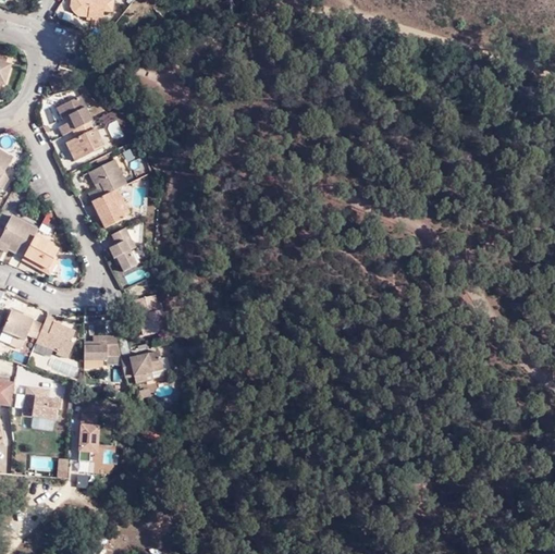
[(91,22),(101,24),(103,11),(111,12),(113,0),(72,0),(71,7),(72,11),(73,13),(78,16),(91,19),(91,22)]
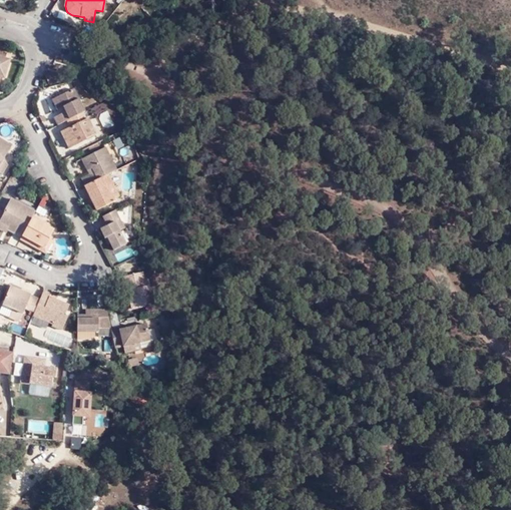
[(0,80),(1,76),(6,77),(9,66),(5,65),(7,57),(0,55),(0,80)]
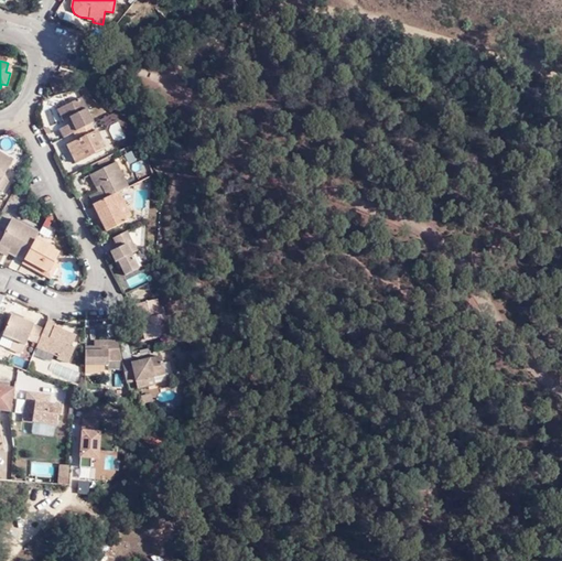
[(51,83),(55,94),(65,89),(61,78),(51,83)]
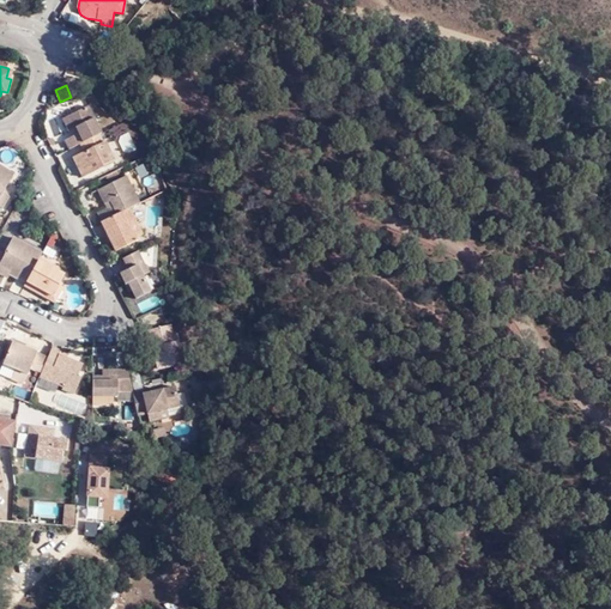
[(82,142),(85,140),(98,134),(101,133),(88,105),(67,116),(74,128),(77,126),(80,125),(83,129),(80,132),(66,139),(70,148),(82,142)]
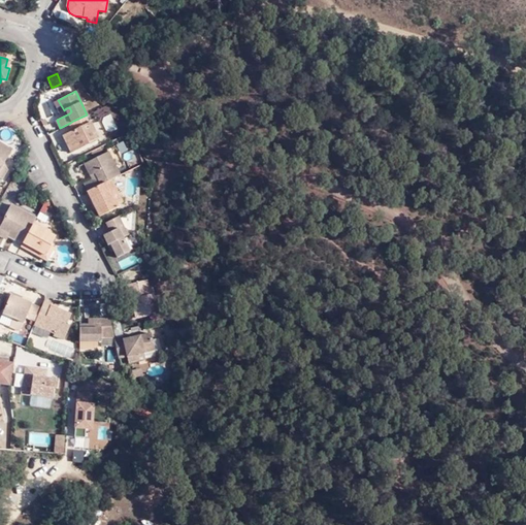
[(60,112),(64,110),(58,100),(55,101),(60,112)]
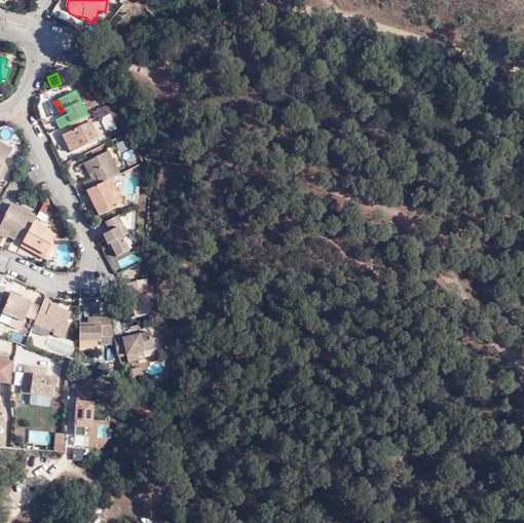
[(84,115),(73,120),(76,128),(73,131),(64,135),(72,152),(89,145),(89,142),(99,138),(90,120),(88,121),(84,115)]
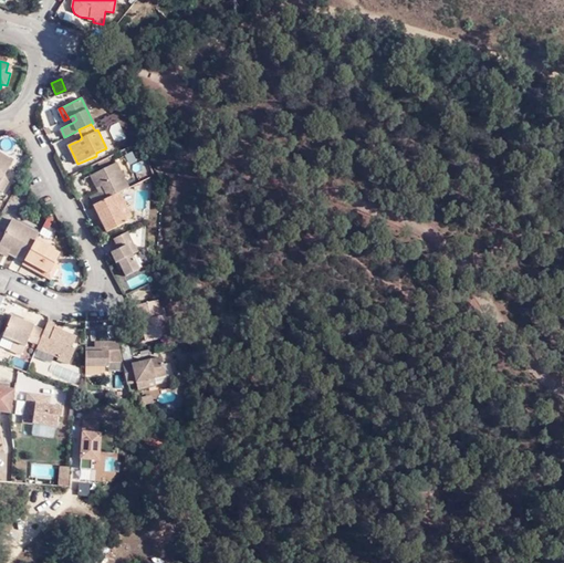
[(0,188),(4,190),(11,178),(9,177),(6,171),(13,157),(0,150),(0,188)]
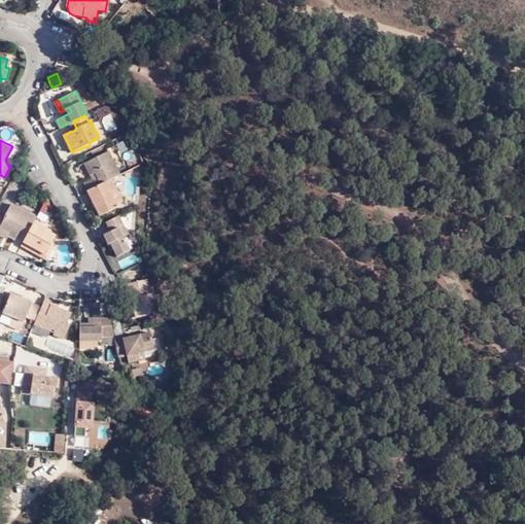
[(84,183),(88,189),(89,188),(92,187),(112,177),(119,173),(108,150),(84,163),(90,175),(95,172),(97,177),(92,179),(84,183)]
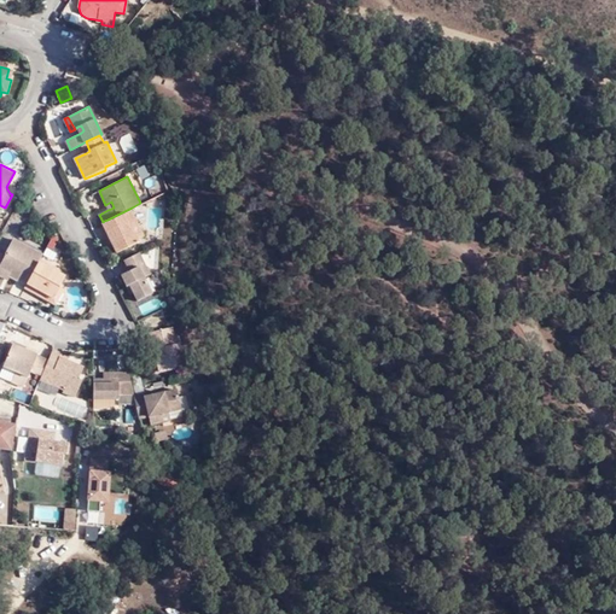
[(137,220),(132,208),(108,220),(112,229),(109,232),(110,233),(108,235),(111,243),(115,244),(118,252),(139,243),(138,239),(131,223),(137,220)]
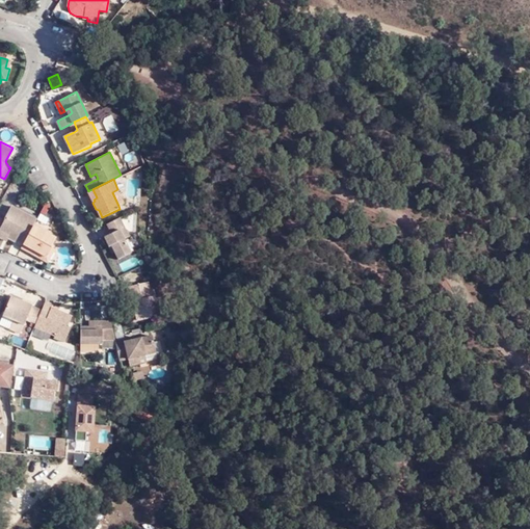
[(125,204),(117,189),(112,192),(118,206),(125,204)]
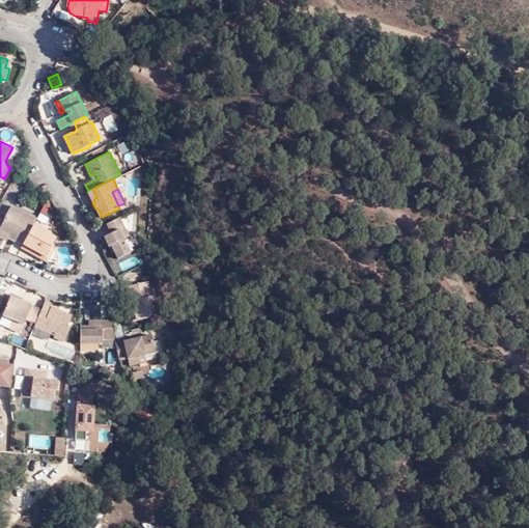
[(7,235),(22,244),(34,221),(36,217),(10,203),(0,226),(0,228),(8,232),(8,233),(7,235)]
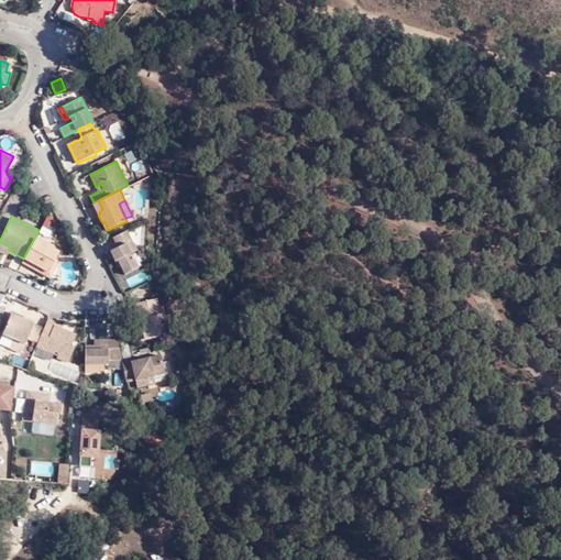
[(128,229),(113,237),(119,246),(112,251),(117,261),(121,259),(123,266),(128,274),(140,267),(133,252),(138,250),(128,229)]
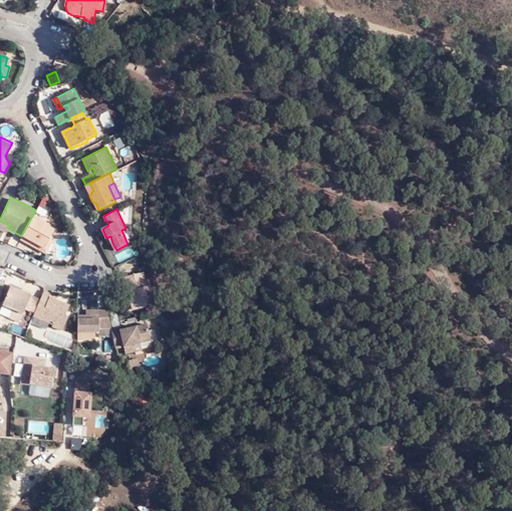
[(21,236),(20,238),(42,250),(49,236),(54,227),(47,224),(47,221),(33,214),(21,236)]
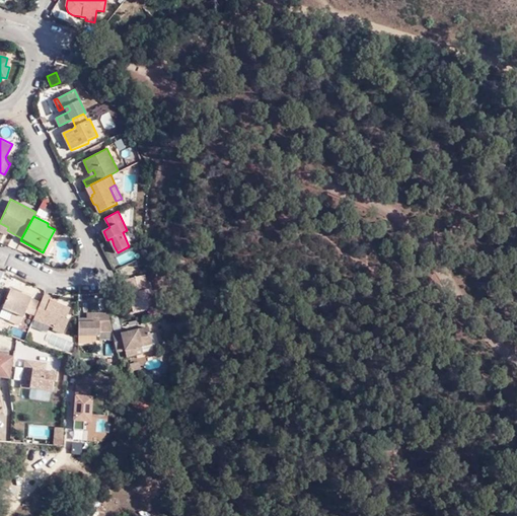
[(0,230),(6,233),(7,230),(8,228),(8,227),(0,223),(0,230)]
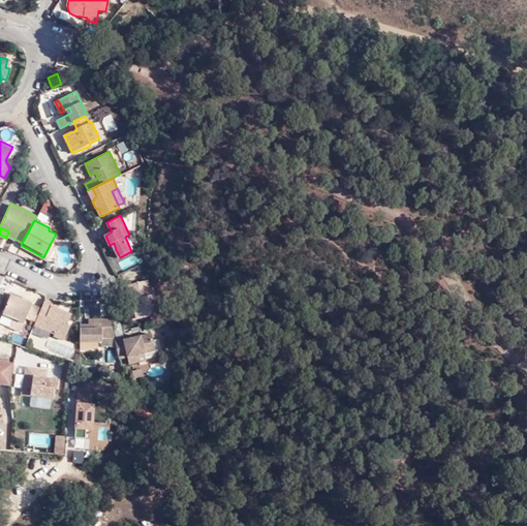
[(54,245),(51,243),(43,257),(47,259),(54,245)]
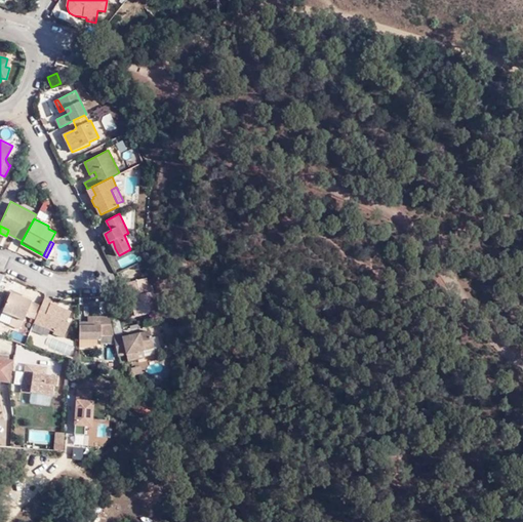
[(133,300),(126,302),(128,316),(155,310),(147,277),(133,280),(135,291),(136,295),(132,296),(133,300)]
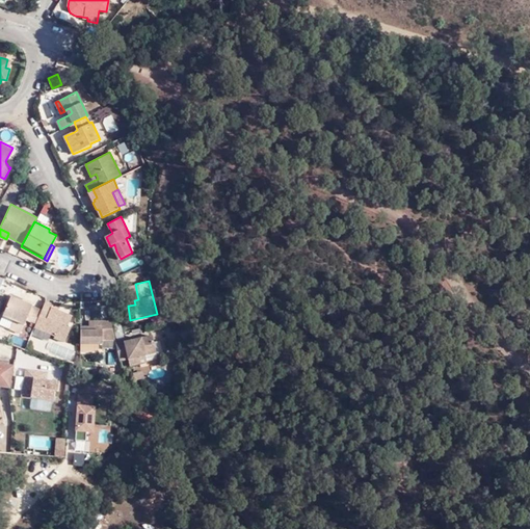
[(32,320),(36,322),(42,309),(34,305),(34,303),(14,294),(4,314),(25,323),(28,318),(32,320)]
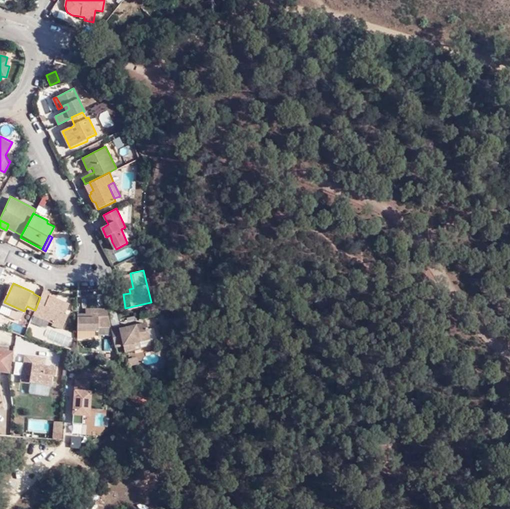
[(40,297),(35,310),(34,313),(39,315),(54,322),(54,323),(63,327),(69,313),(66,312),(70,303),(51,294),(52,292),(44,288),(40,297)]
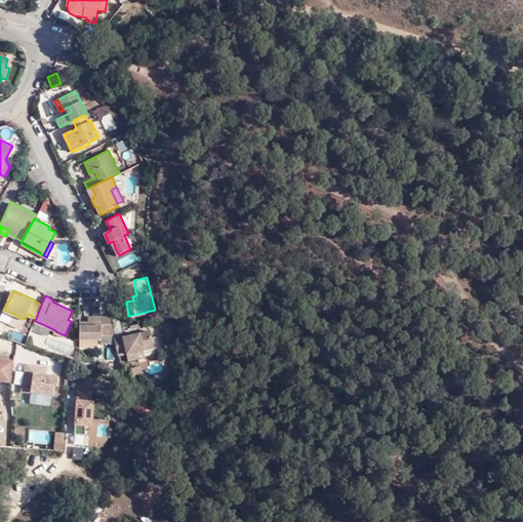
[(102,336),(114,335),(110,317),(101,318),(101,322),(88,322),(80,322),(80,339),(102,339),(102,336)]
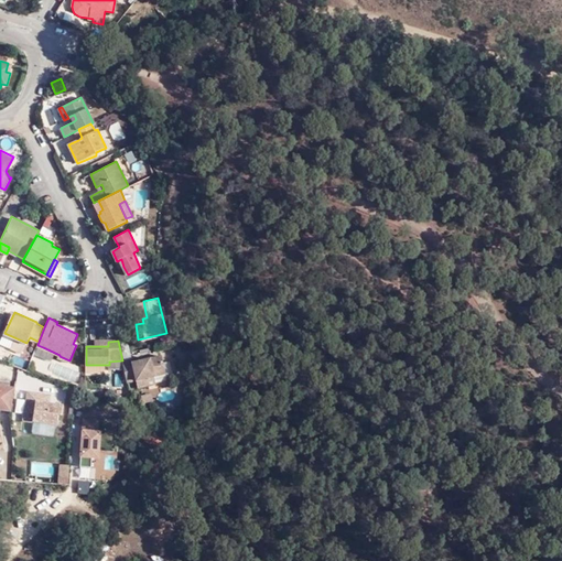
[(132,363),(136,380),(138,388),(148,386),(147,378),(153,376),(153,375),(152,371),(164,369),(161,356),(142,360),(132,363)]
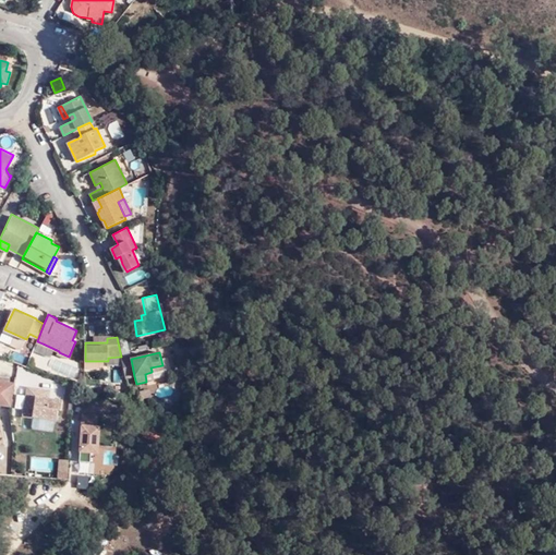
[(140,353),(122,358),(127,378),(134,377),(134,376),(131,359),(141,357),(140,353)]
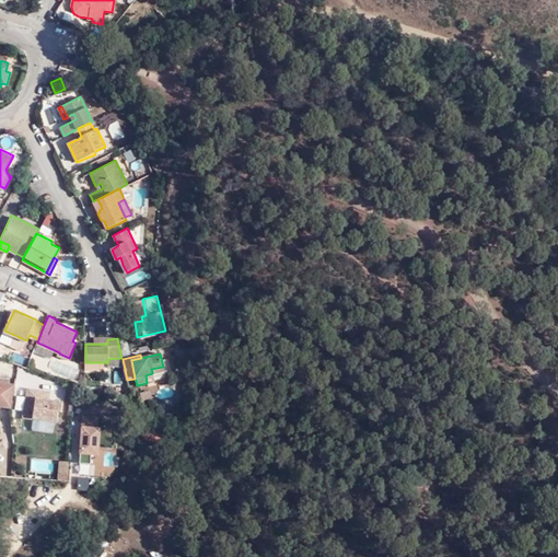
[(57,397),(24,393),(22,416),(55,419),(57,397)]
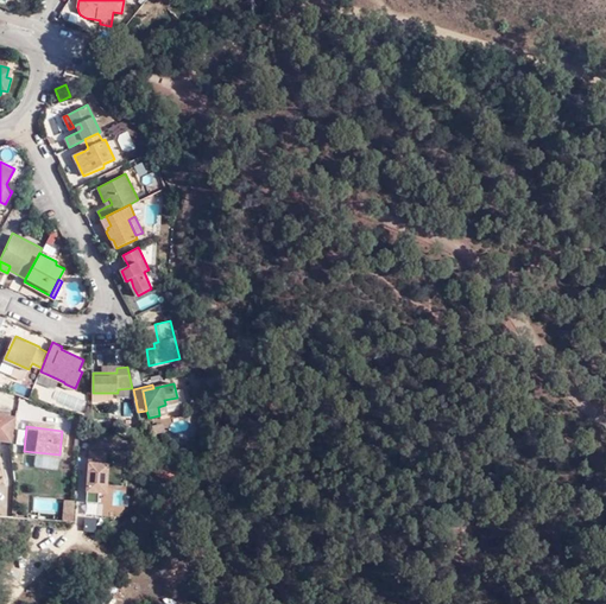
[(106,446),(86,445),(83,485),(107,488),(109,456),(106,456),(106,446)]
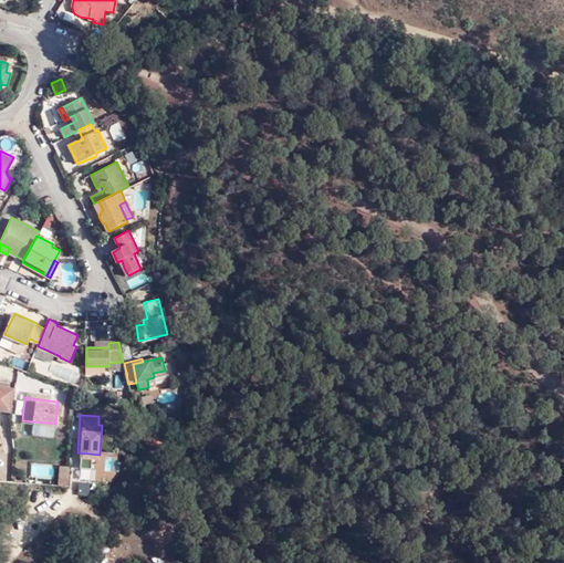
[(159,438),(146,431),(142,438),(156,445),(159,438)]
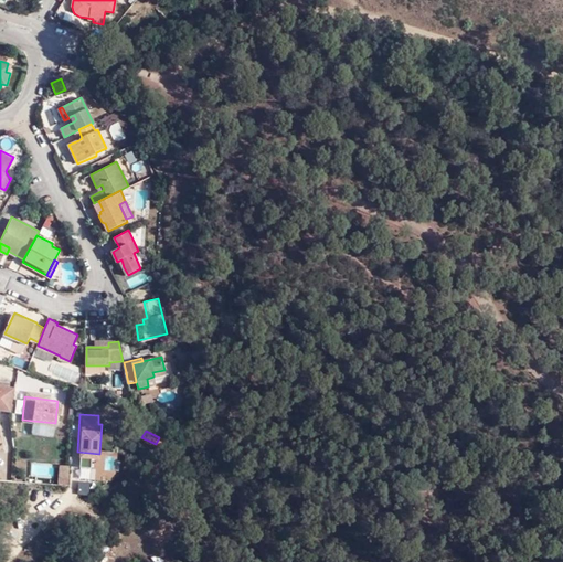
[(56,481),(66,483),(67,463),(57,462),(56,481)]
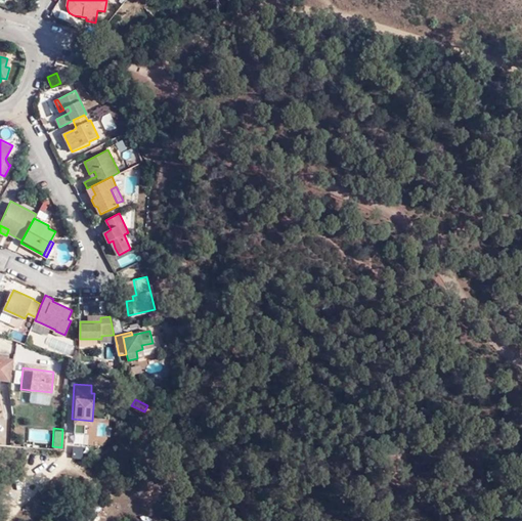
[(83,441),(83,431),(72,431),(72,441),(83,441)]
